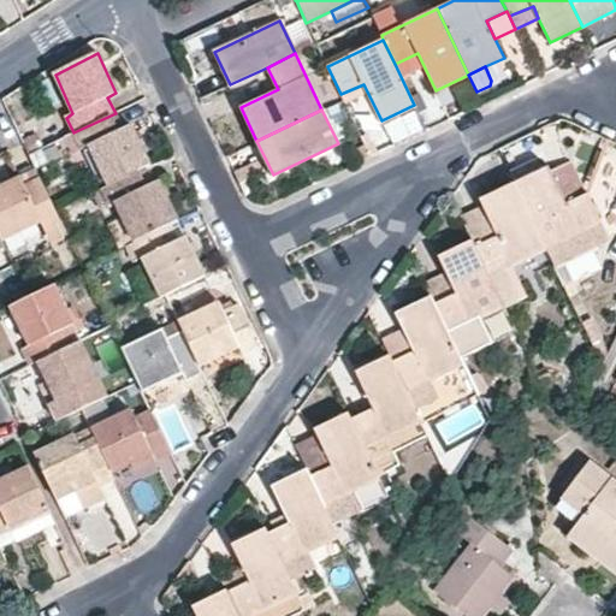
[(123,129),(116,113),(73,132),(64,137),(71,154),(89,146),(107,185),(108,185),(152,164),(132,125),(123,129)]
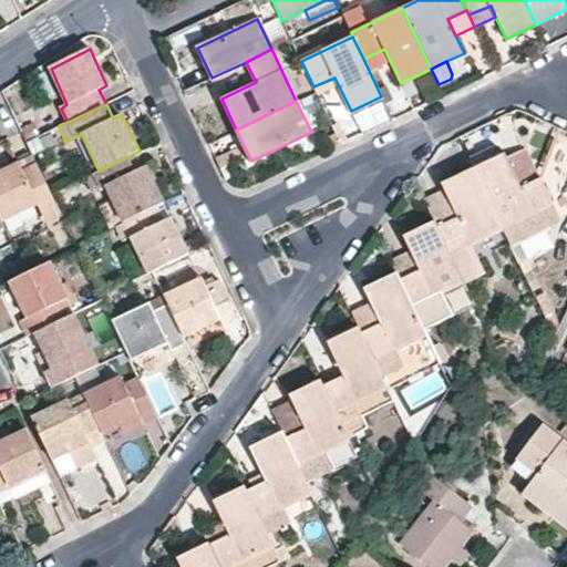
[(468,158),(474,168),(500,156),(494,145),(468,158)]
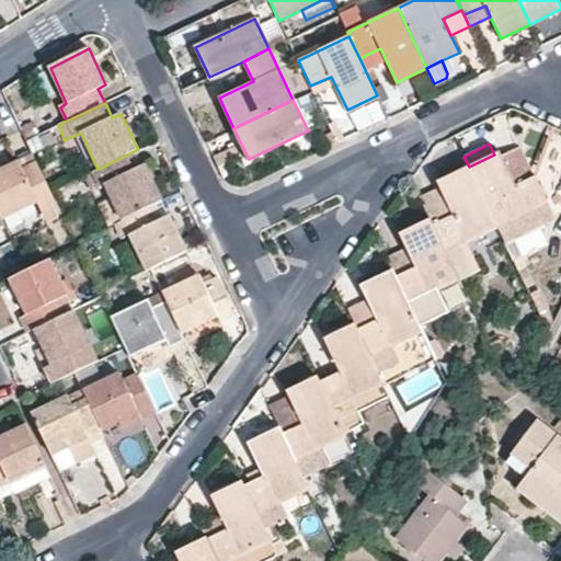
[(240,156),(236,146),(213,157),(218,167),(240,156)]
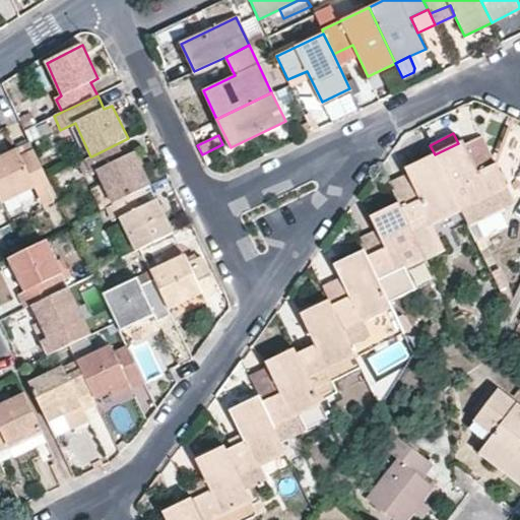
[(482,135),(465,143),(479,171),(497,163),(482,135)]
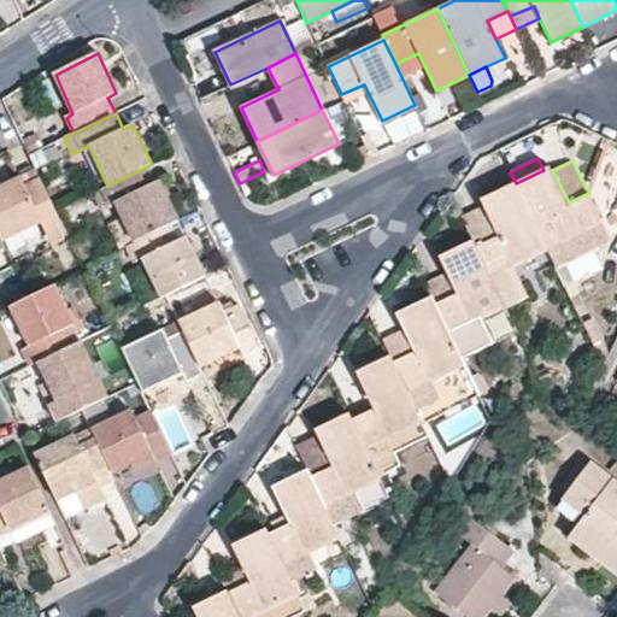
[(544,170),(516,183),(547,248),(554,265),(556,268),(611,242),(589,193),(569,203),(552,170),(550,166),(544,170)]
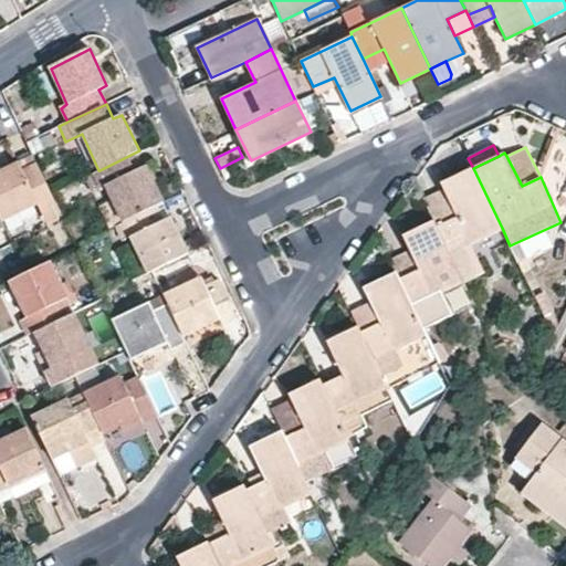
[(146,167),(138,169),(130,155),(100,170),(98,170),(92,174),(100,189),(108,185),(124,222),(156,206),(164,202),(146,167)]
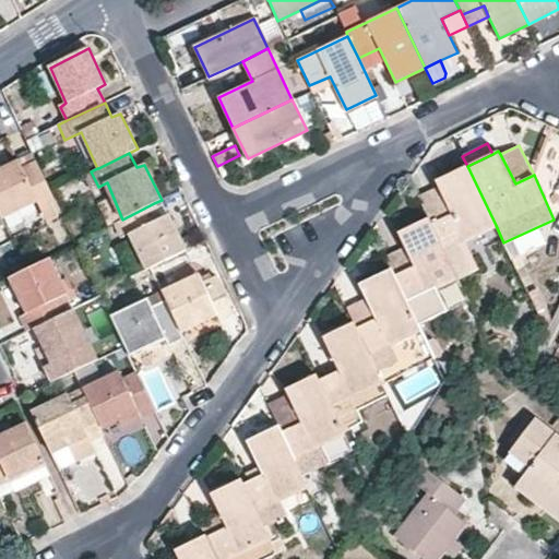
[(22,169),(19,162),(0,169),(0,215),(1,217),(37,200),(40,206),(54,200),(50,191),(36,163),(22,169)]
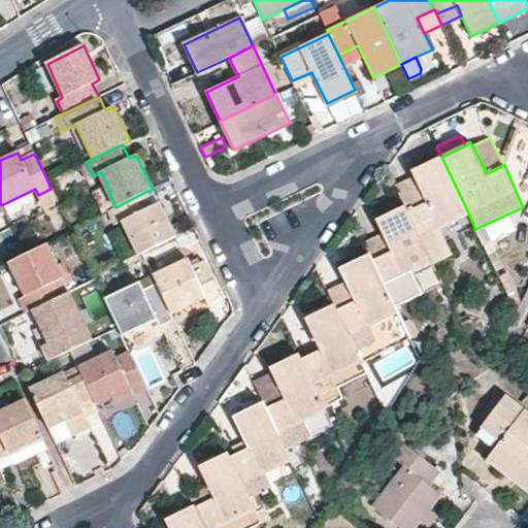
[(439,227),(468,212),(441,157),(411,170),(416,177),(427,202),(407,210),(432,261),(433,264),(452,255),(447,241),(439,227)]
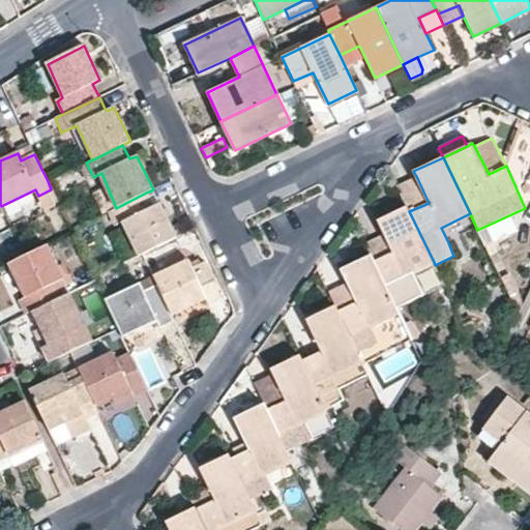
[(409,211),(429,203),(417,178),(398,186),(407,207),(409,211)]
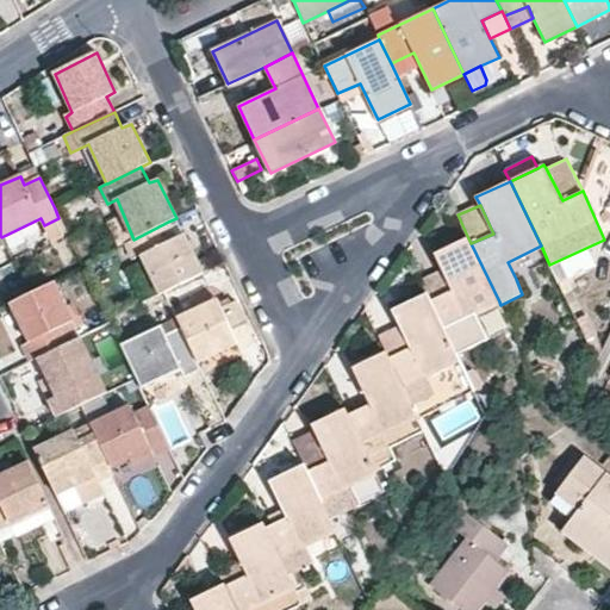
[(134,259),(142,255),(160,293),(165,291),(203,273),(185,236),(176,238),(168,222),(134,240),(126,243),(134,259)]
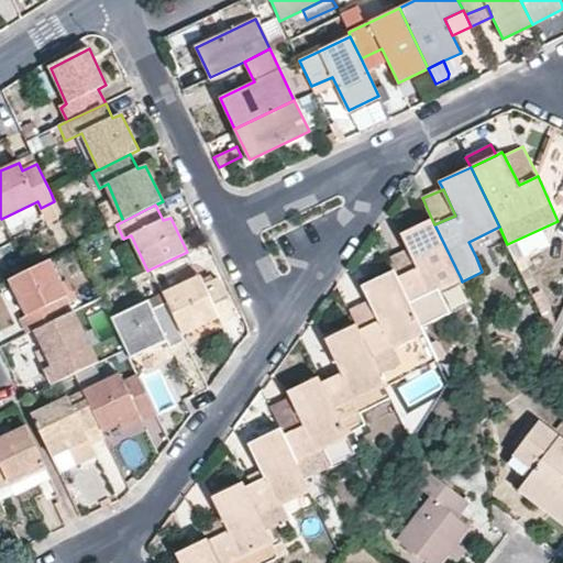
[(401,276),(397,279),(420,327),(442,316),(431,293),(461,278),(434,224),(432,220),(401,233),(409,249),(418,268),(401,276)]
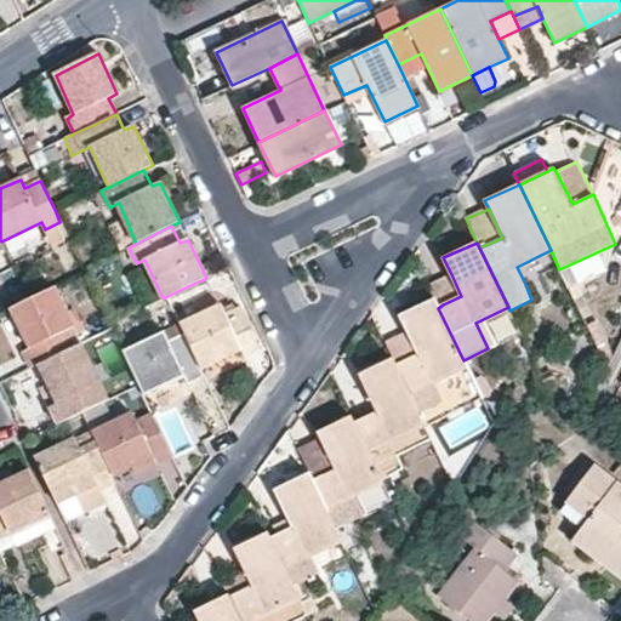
[(558,267),(551,250),(517,267),(525,284),(558,267)]
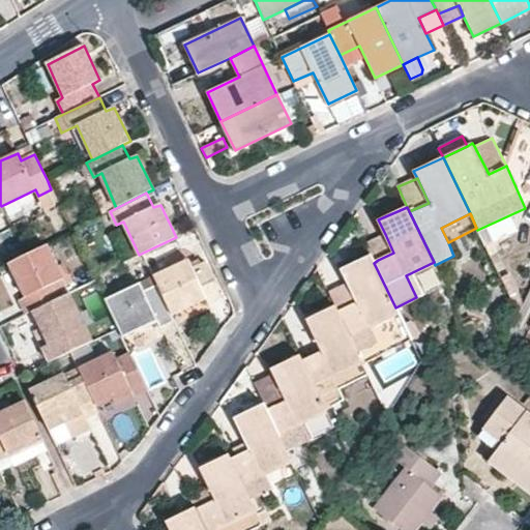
[(378,260),(393,253),(385,234),(370,240),(378,260)]
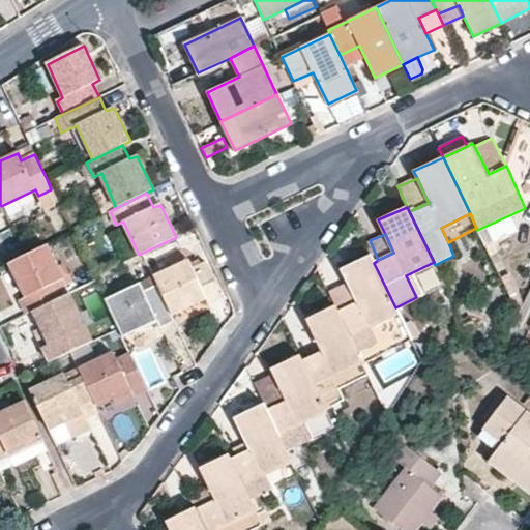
[(62,297),(56,283),(62,278),(47,246),(25,257),(9,264),(25,297),(19,300),(26,314),(32,311),(62,297)]
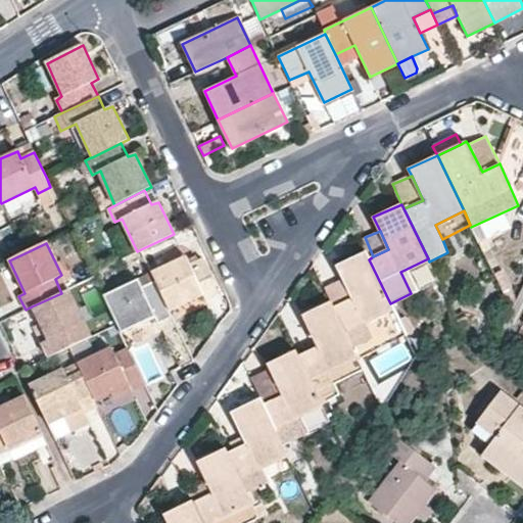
[(392,308),(390,303),(369,259),(366,252),(337,266),(344,280),(351,297),(333,306),(345,331),(392,308)]
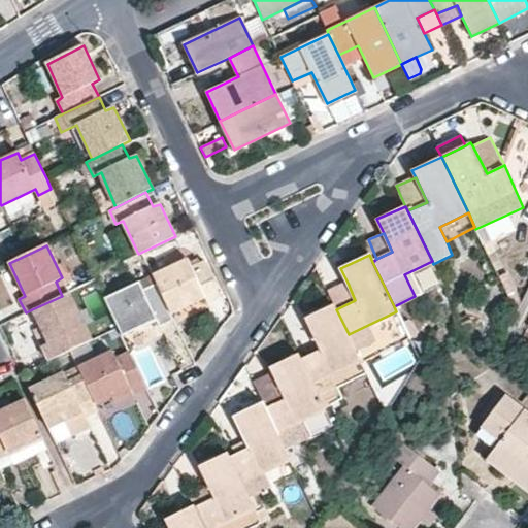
[(192,267),(189,261),(153,276),(157,284),(171,312),(205,296),(208,302),(221,296),(205,262),(192,267)]
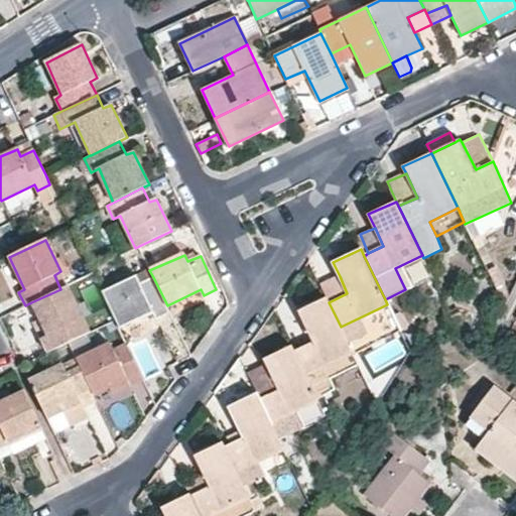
[(423,258),(422,255),(395,268),(405,289),(432,277),(423,258)]
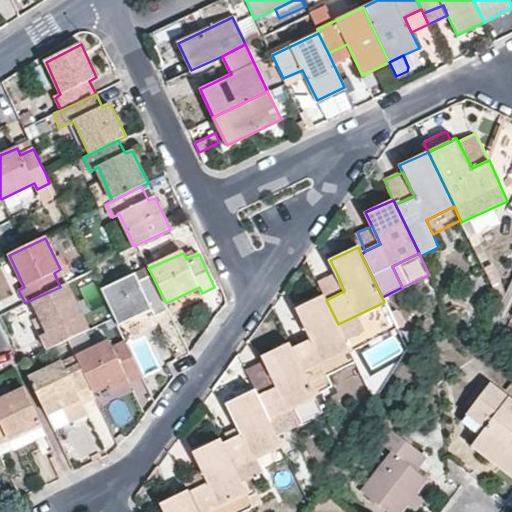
[(344,291),(337,274),(318,283),(324,296),(326,300),(344,291)]
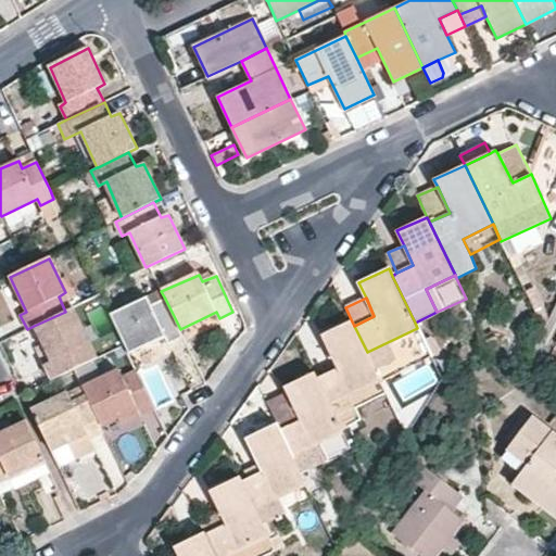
[(165,299),(151,306),(147,299),(111,315),(124,344),(129,353),(165,337),(168,342),(182,336),(180,329),(165,299)]
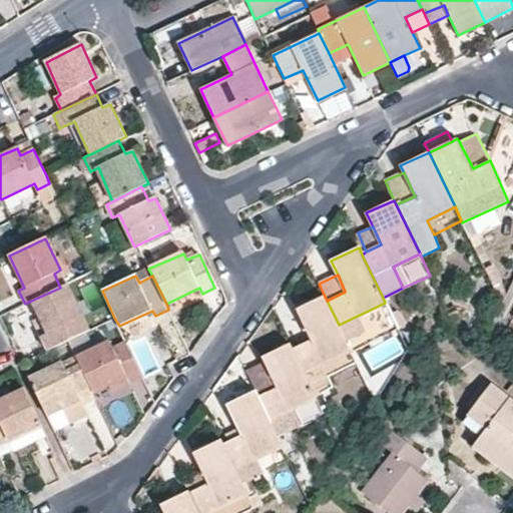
[(67,284),(60,288),(31,301),(46,335),(41,337),(47,350),(68,341),(82,333),(76,320),(82,317),(67,284)]
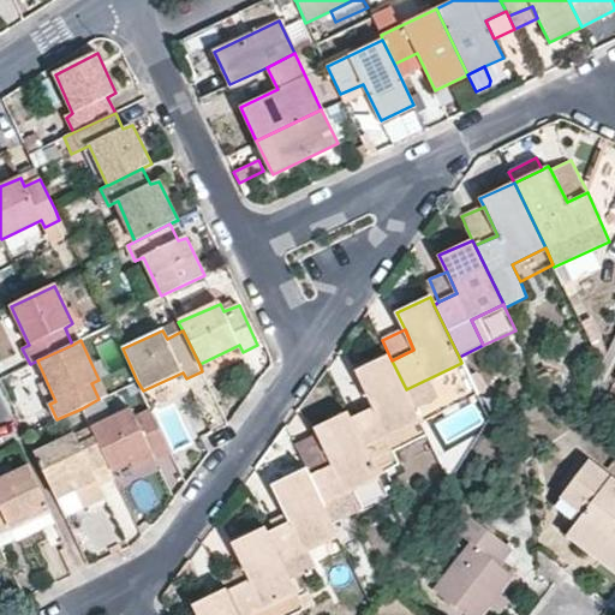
[(350,418),(363,446),(421,421),(406,389),(392,360),(389,356),(356,371),(372,407),(350,418)]
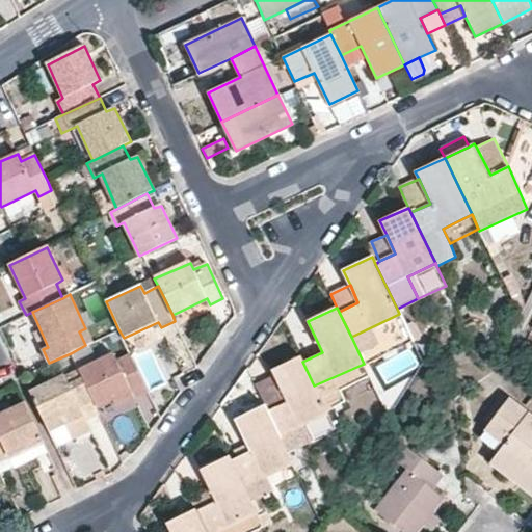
[(404,325),(399,314),(351,337),(364,364),(364,365),(413,342),(404,325)]
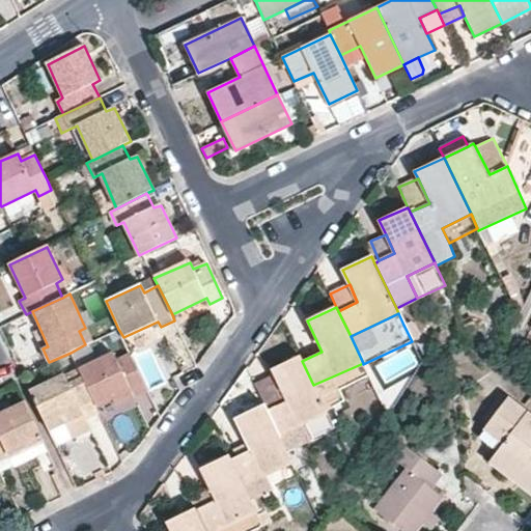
[(469,335),(478,330),(472,316),(462,320),(469,335)]
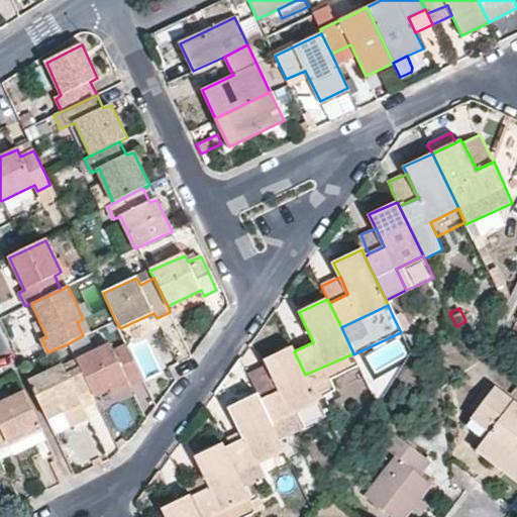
[(401,332),(409,328),(402,312),(393,316),(401,332)]
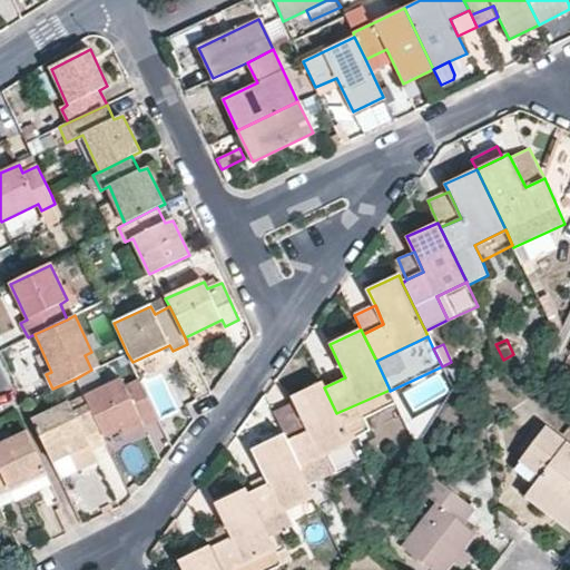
[(139,377),(125,384),(121,379),(85,395),(104,436),(121,429),(140,419),(144,428),(159,420),(139,377)]
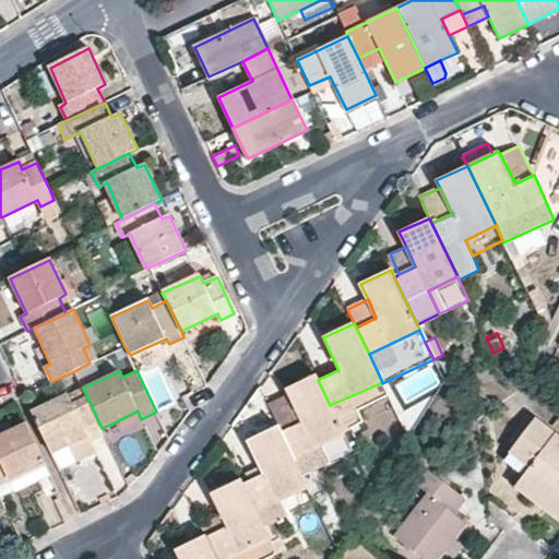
[(301,423),(282,431),(294,458),(343,432),(330,405),(318,380),(316,375),(285,389),(301,423)]
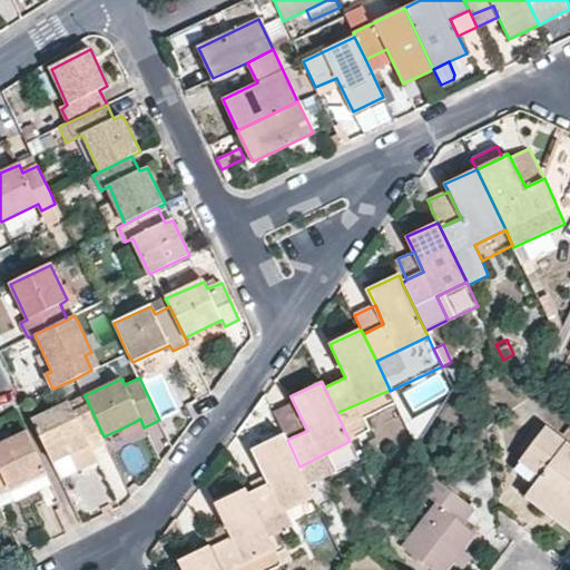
[(390,391),(390,390),(336,413),(350,441),(359,459),(359,460),(367,455),(357,434),(371,430),(364,418),(396,403),(390,391)]
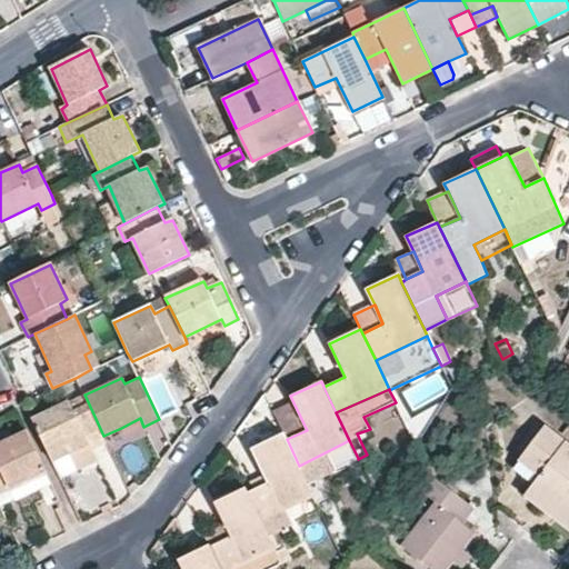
[(103,436),(85,395),(33,419),(52,460),(69,453),(88,443),(91,451),(107,442),(103,436)]
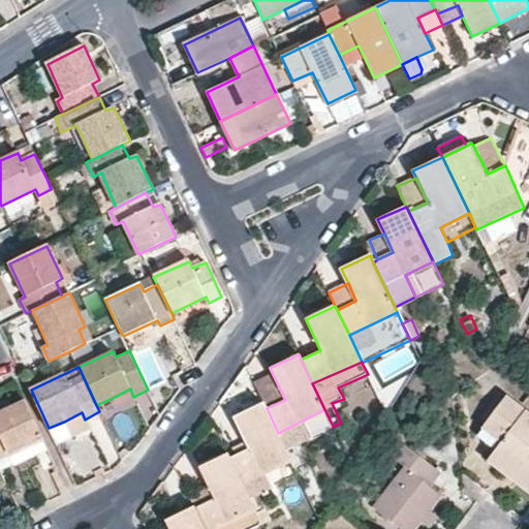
[(133,397),(130,389),(113,398),(116,405),(133,397)]
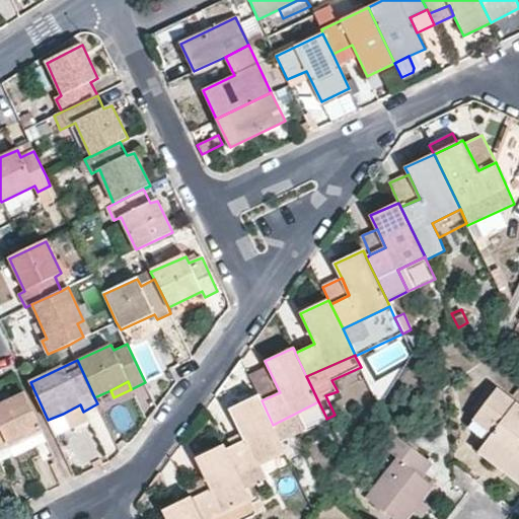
[(518,468),(518,405),(498,389),(484,408),(502,421),(486,443),(518,468)]
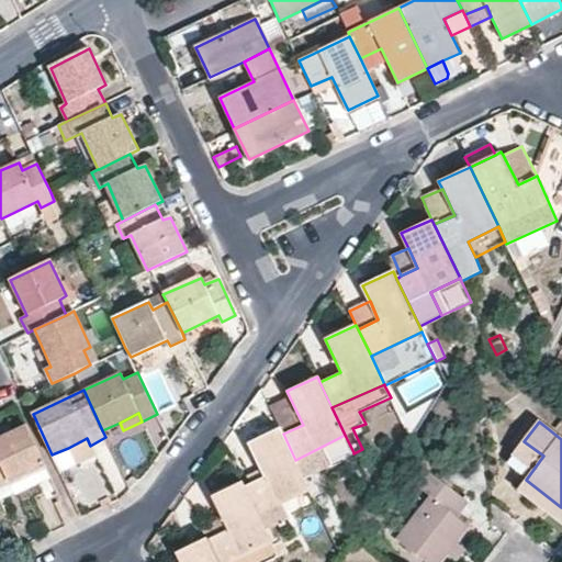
[(0,485),(45,464),(26,426),(0,437),(0,485)]
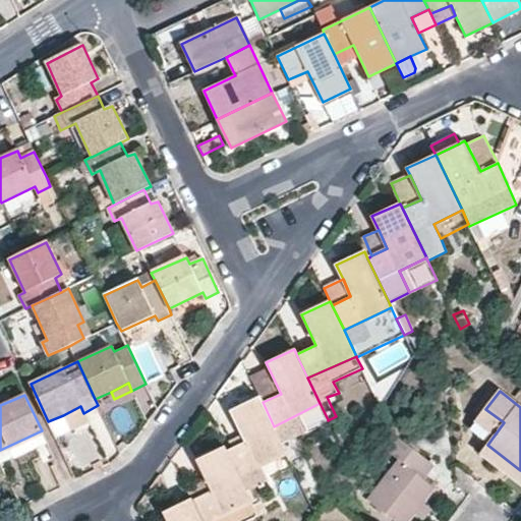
[(232,449),(227,452),(245,489),(269,479),(262,464),(286,454),(281,443),(274,426),(263,402),(259,398),(232,412),(242,432),(246,442),(232,449)]
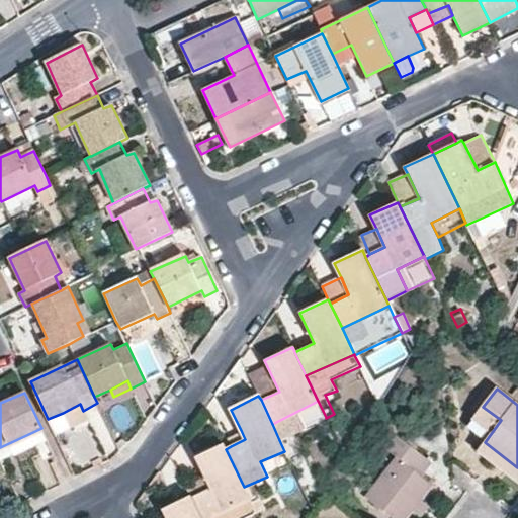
[(80,404),(63,413),(70,427),(87,418),(83,411),(80,404)]
